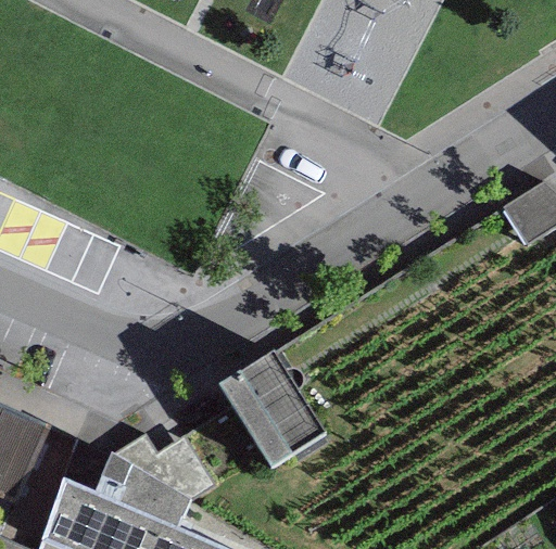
[(502,211),(526,247),(555,228),(555,196),(543,186),(502,211)]
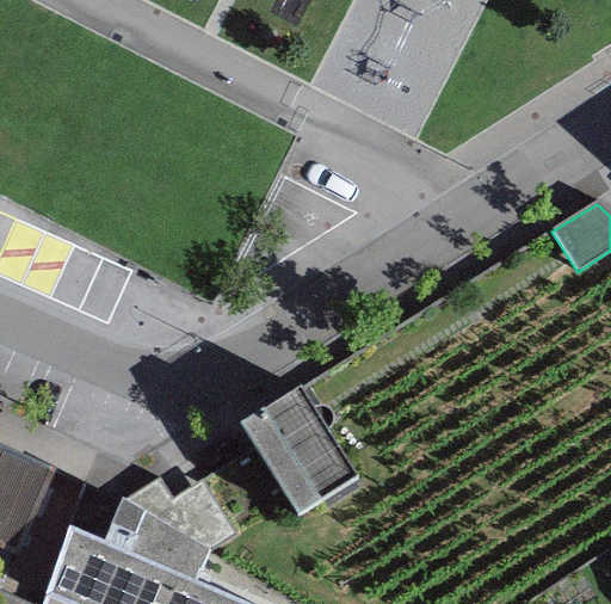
[(295,511),(356,475),(300,383),(240,419),(295,511)]
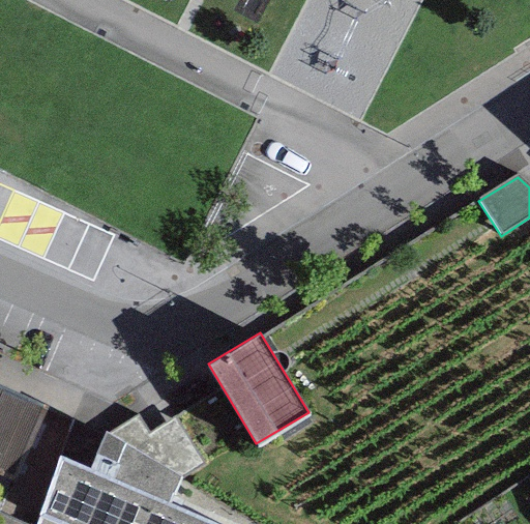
[(46,409),(0,388),(0,475),(16,483),(46,409)]
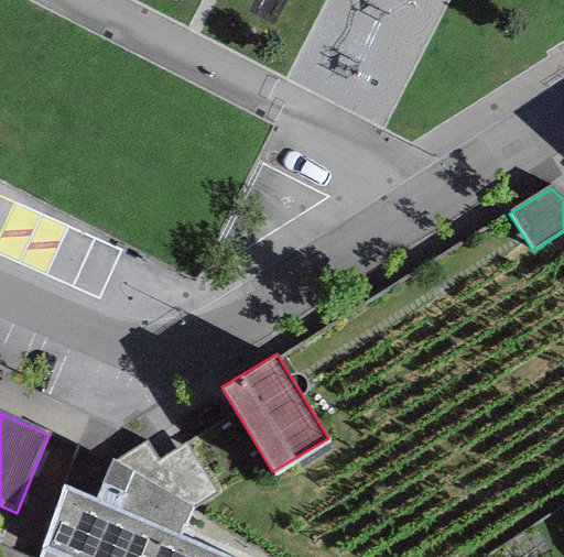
[(112,456),(95,498),(180,534),(193,508),(112,456)]
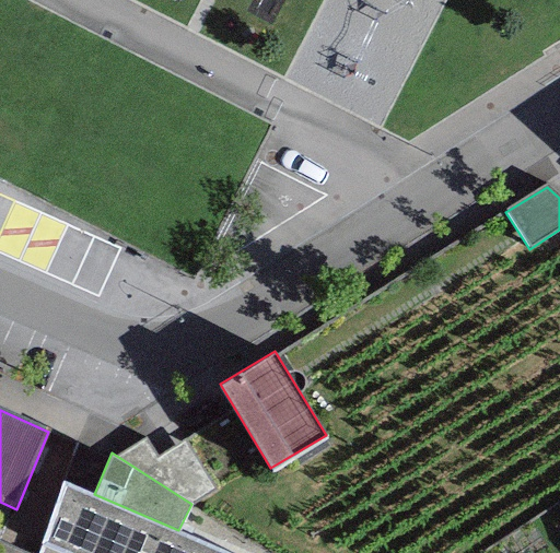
[(94,494),(63,481),(42,543),(62,552),(231,552),(178,530),(94,494)]
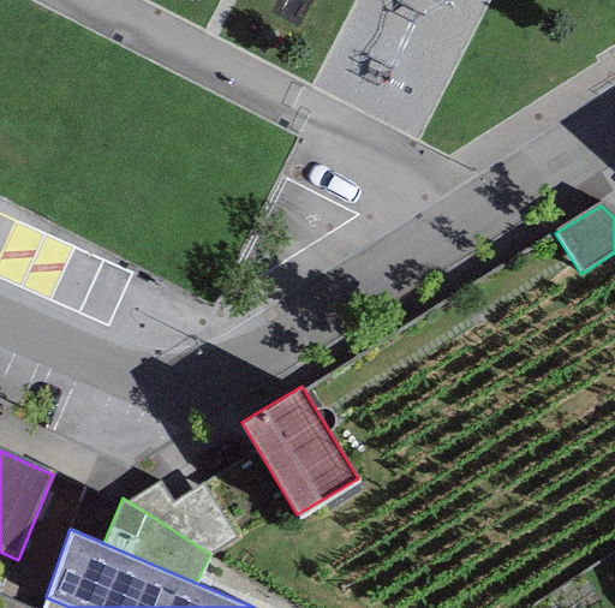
All buildings are outlined.
